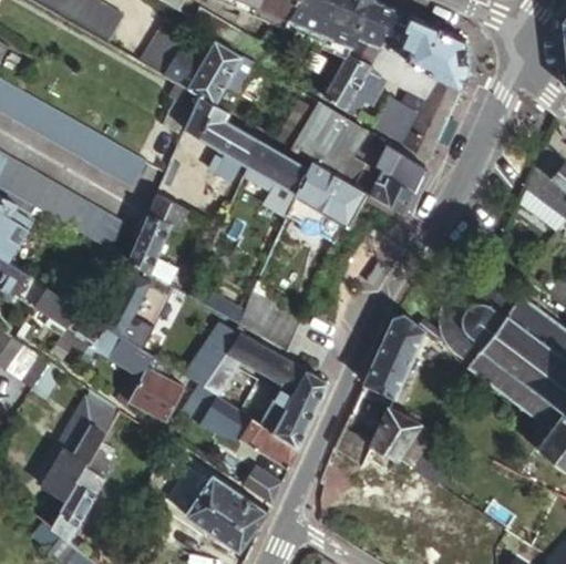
[(31,0),(64,18),(74,0),(31,0)]
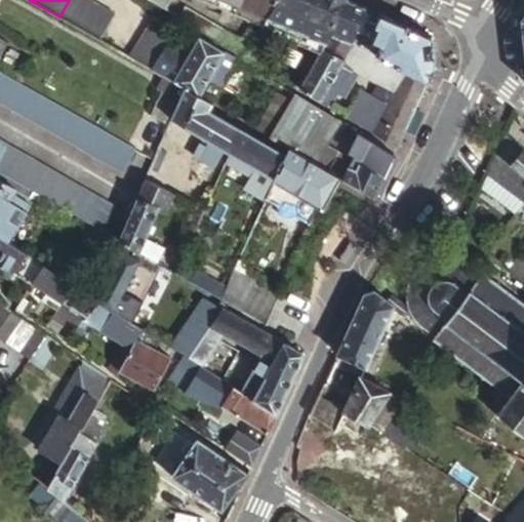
[(114,13),(87,0),(69,0),(59,16),(99,40),(114,13)]
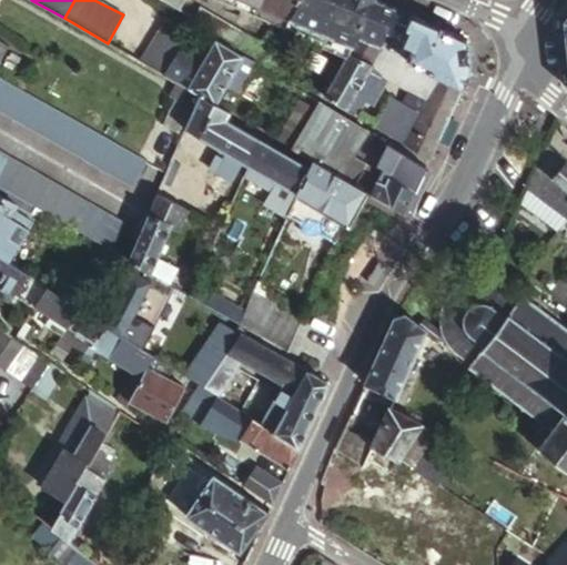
[(183,0),(160,0),(179,11),(185,1),(183,0)]
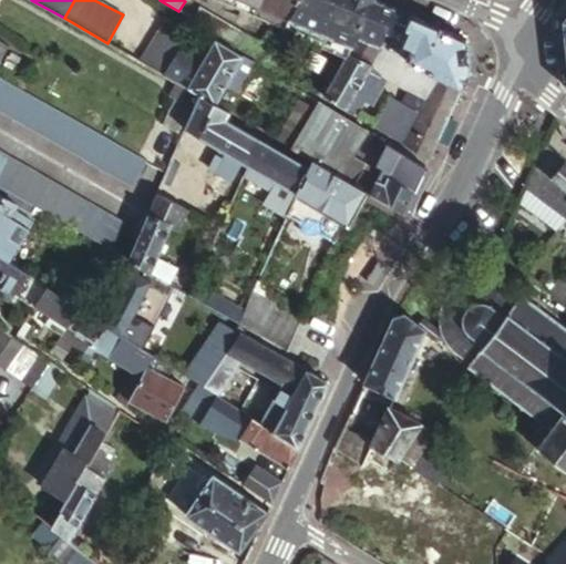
[(253,0),(292,17),(301,0),(253,0)]
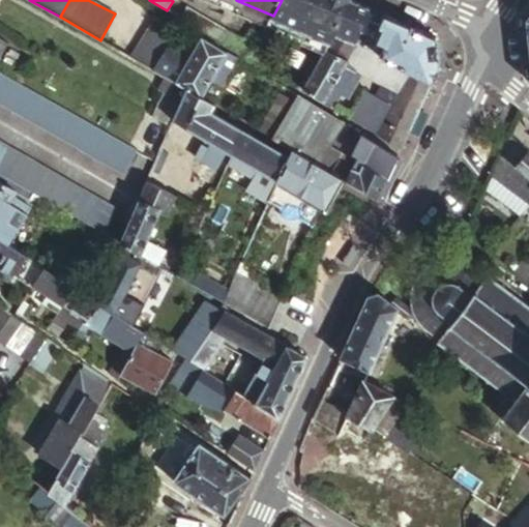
[(266,30),(324,57),(336,36),(354,46),(360,34),(373,13),(343,0),(282,0),(273,16),(266,30)]
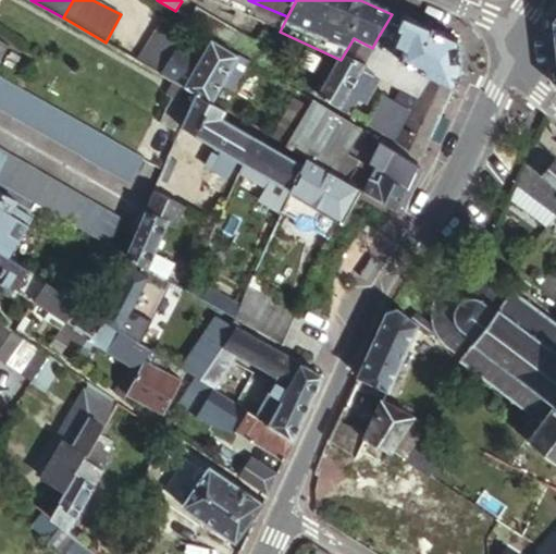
[(262,61),(274,39),(264,34),(257,45),(197,9),(190,20),(262,61)]
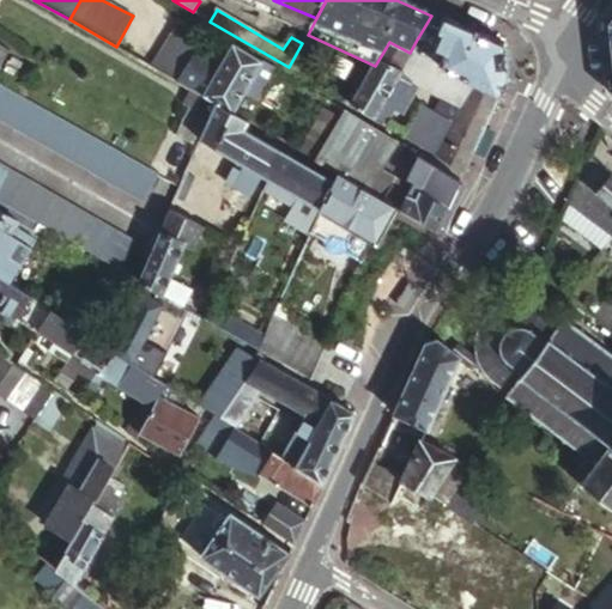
[(442,37),(448,22),(431,16),(417,40),(435,49),(442,37)]
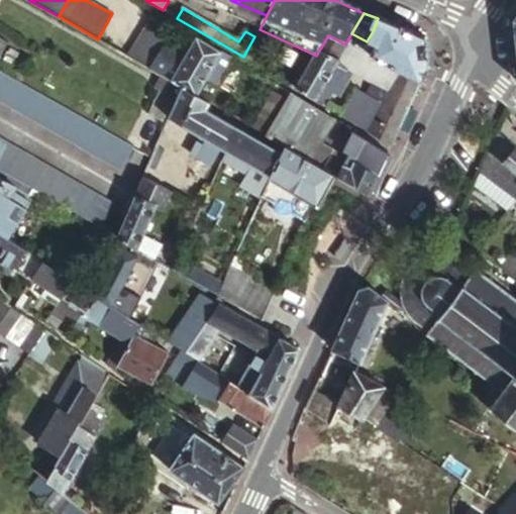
[(150,18),(124,55),(147,68),(159,52),(173,33),(150,18)]
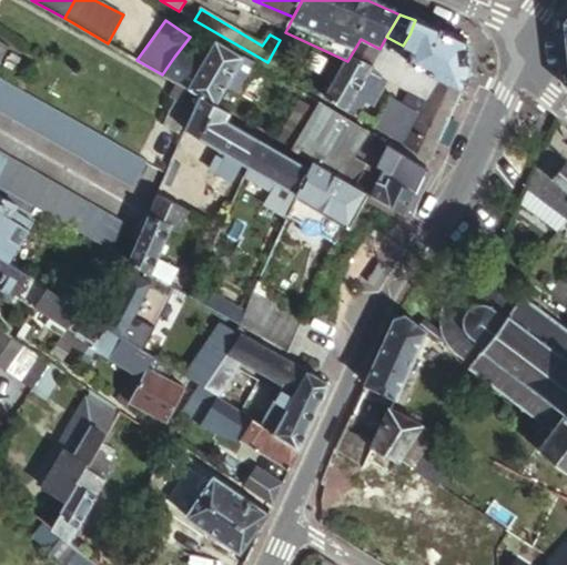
[(437,79),(463,91),(472,73),(467,41),(415,20),(409,34),(411,36),(423,40),(413,67),(437,79)]
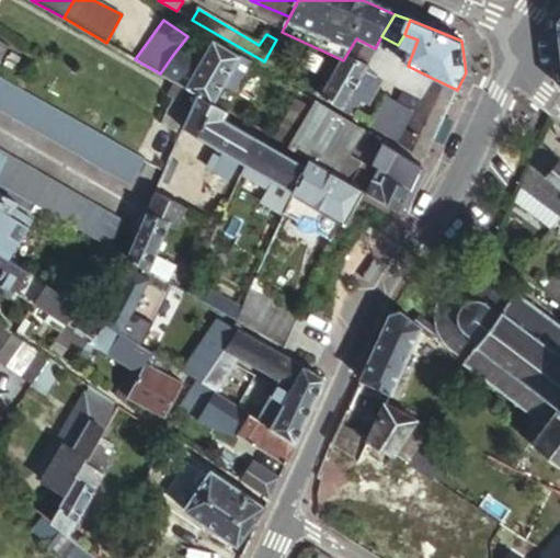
[(375,48),(392,57),(398,45),(381,36),(375,48)]
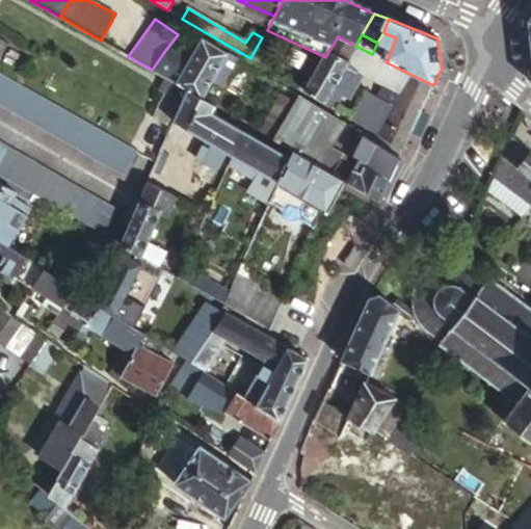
[(325,57),(306,91),(326,104),(357,72),(373,55),(372,54),(355,46),(338,36),(325,57)]
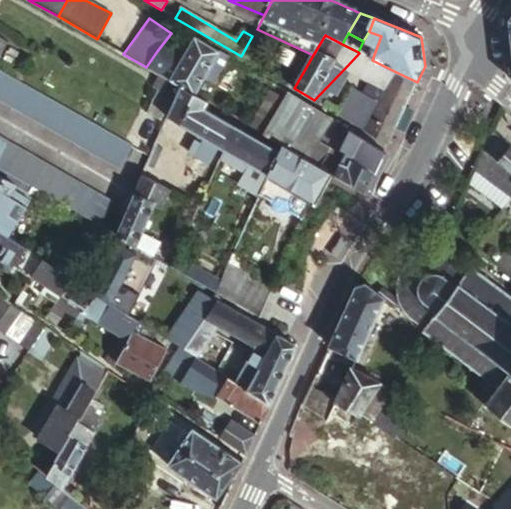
[(219,53),(195,38),(167,79),(180,86),(192,93),(204,75),(219,53)]
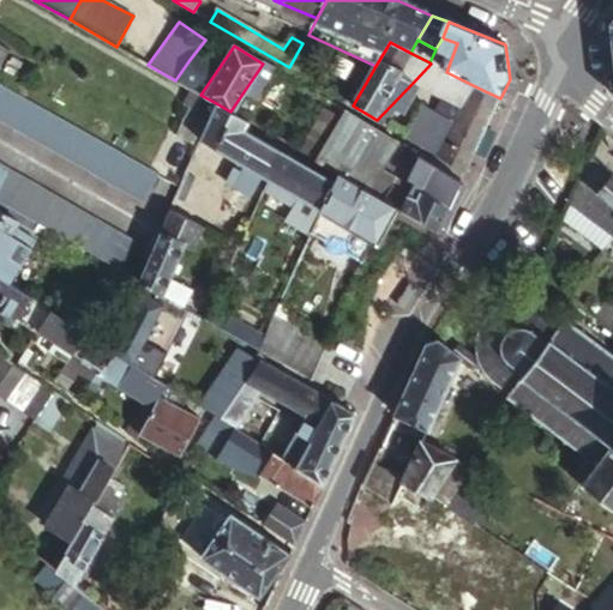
[(208,72),(188,61),(175,80),(190,89),(193,91),(208,72)]
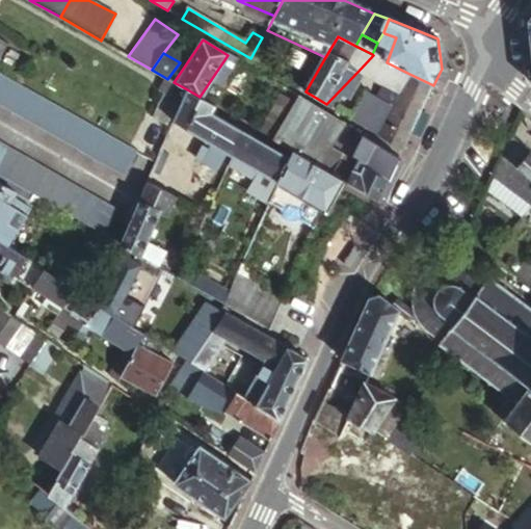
[(241,62),(228,55),(212,78),(224,86),(241,62)]
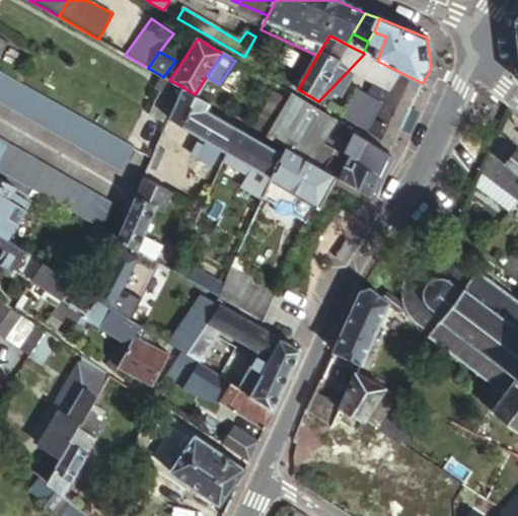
[(384,105),(399,72),(377,61),(364,54),(349,70),(384,89),(378,102),(384,105)]
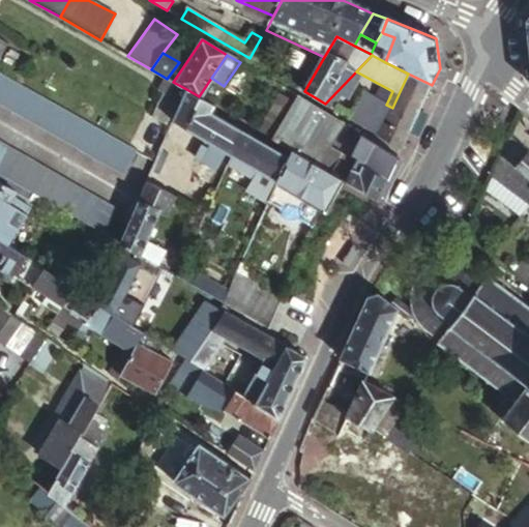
[(137,150),(0,71),(0,103),(124,173),(137,150)]
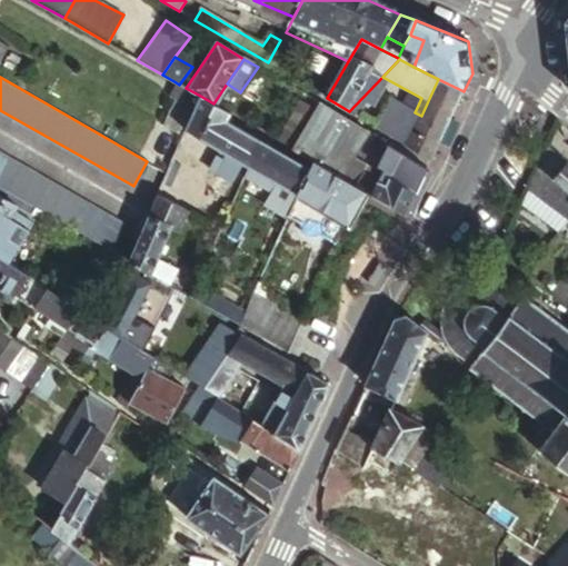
[(377,129),(432,162),(464,91),(438,79),(421,116),(420,119),(394,102),(377,129)]
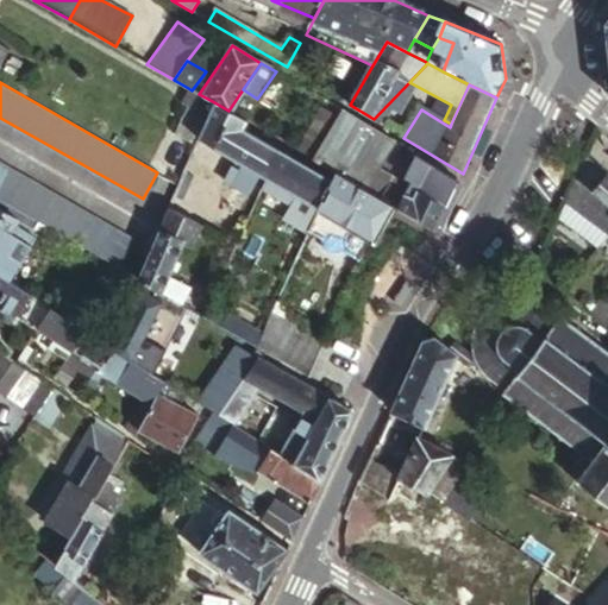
[(192,90),(188,88),(179,105),(186,109),(176,131),(188,138),(201,113),(208,117),(214,102),(199,94),(192,90)]
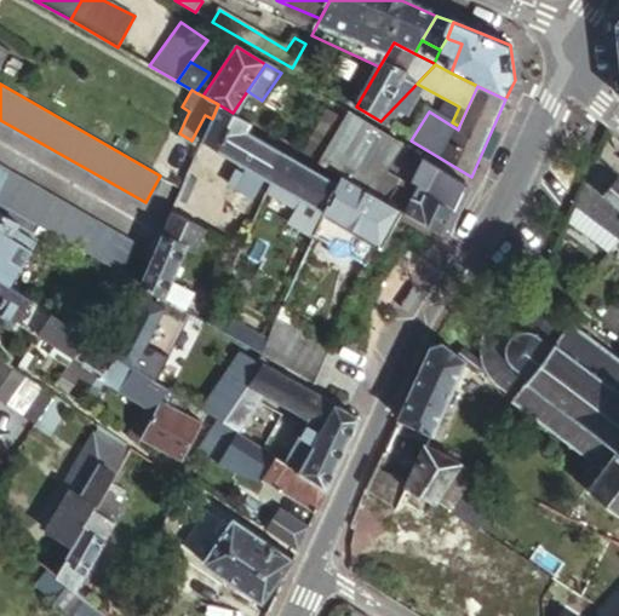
[(233,113),(218,104),(212,119),(202,140),(247,167),(242,174),(235,171),(228,185),(252,199),(265,177),(279,150),(246,132),(251,124),(233,113)]
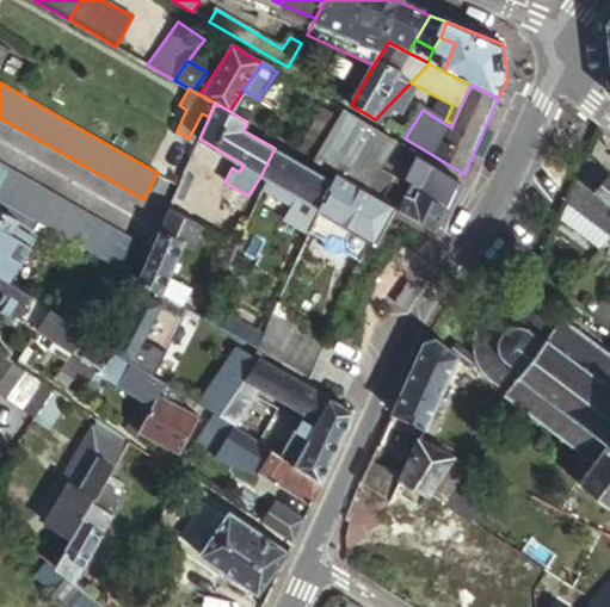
[(326,140),(339,118),(324,110),(310,131),(326,140)]
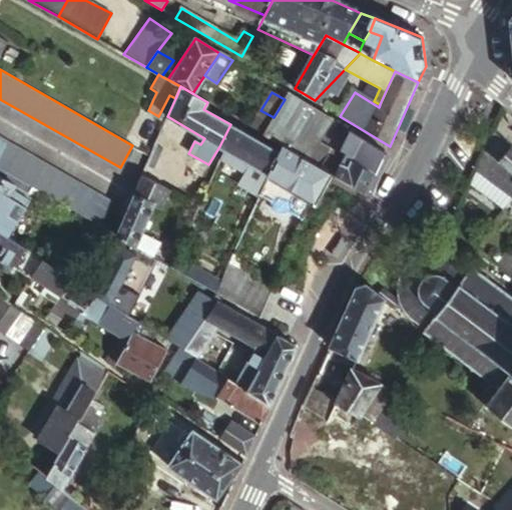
[(368,193),(386,152),(288,94),(285,99),(274,117),(264,134),(282,144),(331,172),(368,193)]
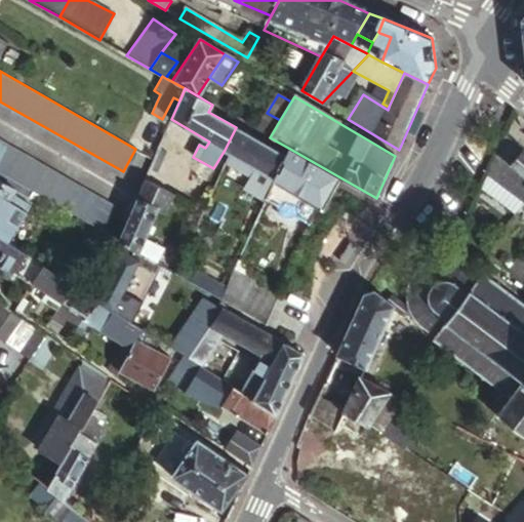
[(270,137),(280,120),(267,113),(256,130),(270,137)]
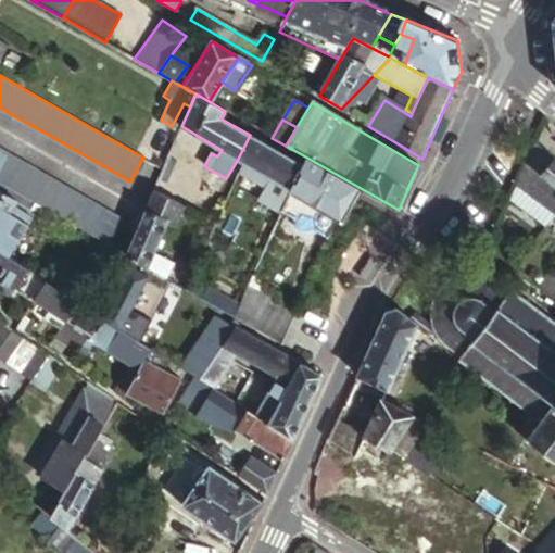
[(243,162),(254,138),(250,135),(238,159),(243,162)]
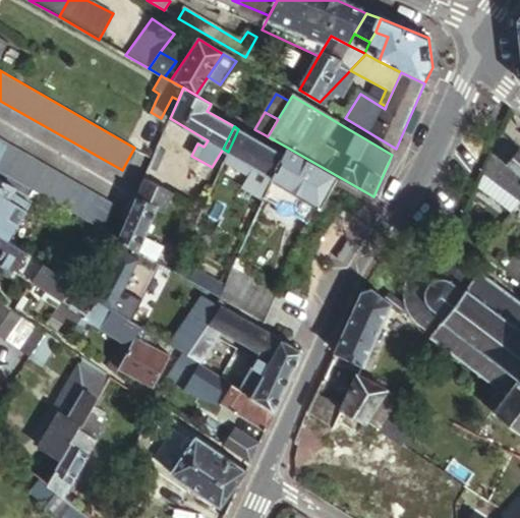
[(273,177),(283,155),(238,129),(228,152),(273,177)]
